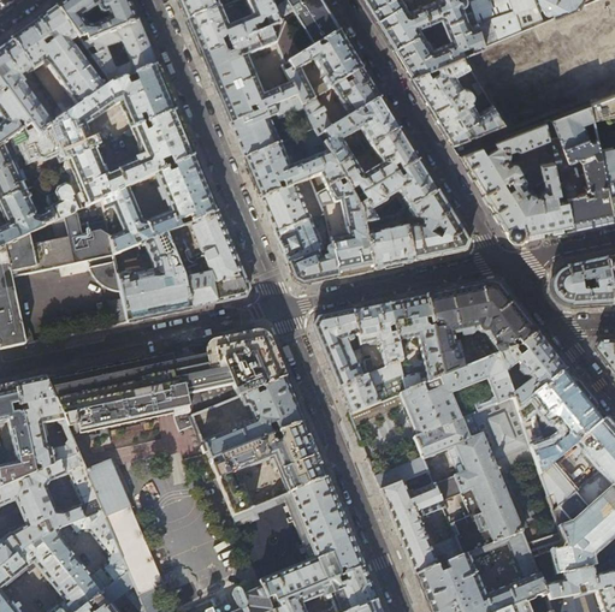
[(61,0),(57,4),(77,33),(80,36),(87,34),(90,39),(139,18),(130,0),(61,0)]
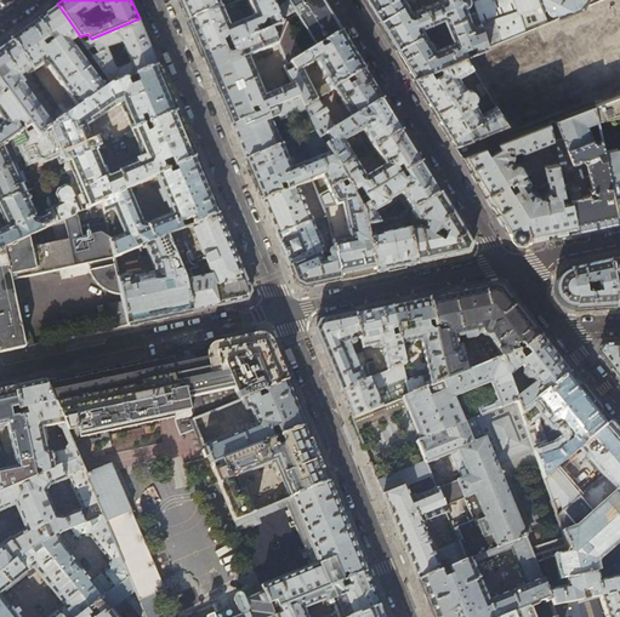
[(181,0),(189,18),(222,5),(220,0),(181,0)]
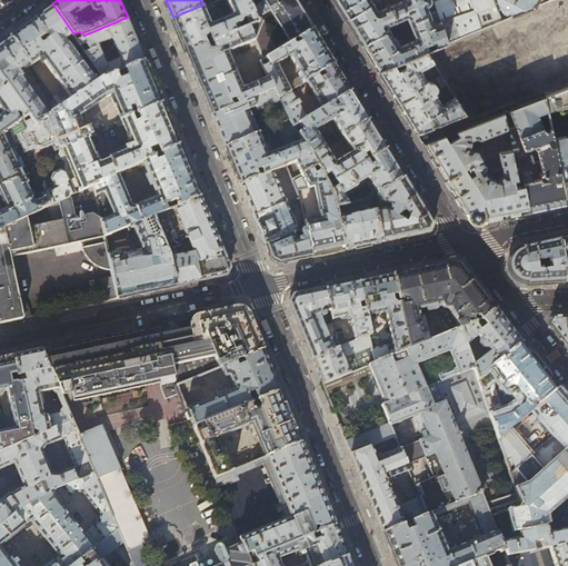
[(228,0),(233,12),(211,22),(206,8),(210,6),(208,2),(203,5),(173,17),(179,30),(187,50),(208,41),(205,36),(207,35),(208,35),(208,33),(209,32),(209,31),(210,31),(213,39),(246,26),(243,22),(238,25),(237,22),(238,22),(239,22),(240,22),(241,21),(242,21),(248,19),(250,25),(259,20),(250,0),(228,0)]
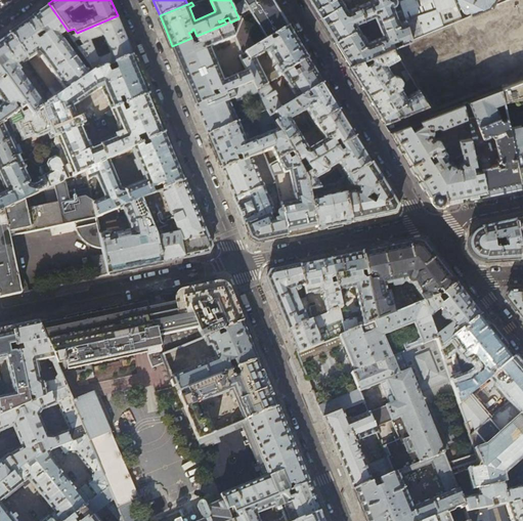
[(230,0),(238,18),(243,17),(247,13),(238,0),(230,0)]
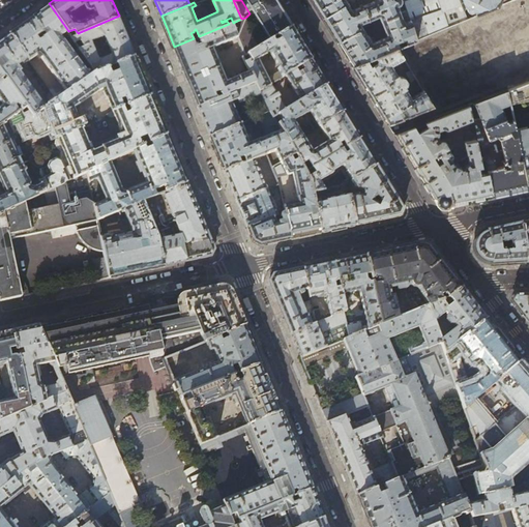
[(247,0),(271,37),(293,24),(283,8),(277,0),(247,0)]
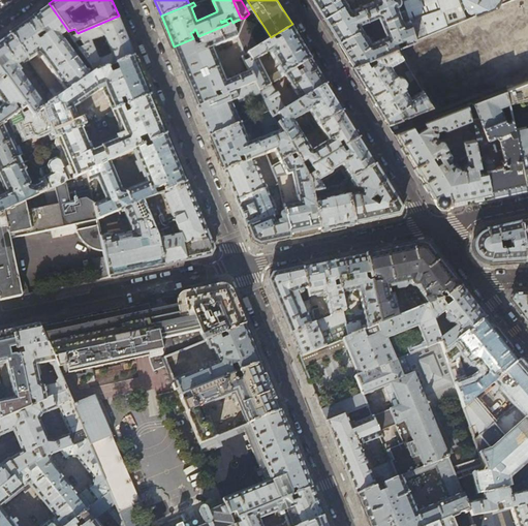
[(313,0),(322,14),(347,0),(313,0)]
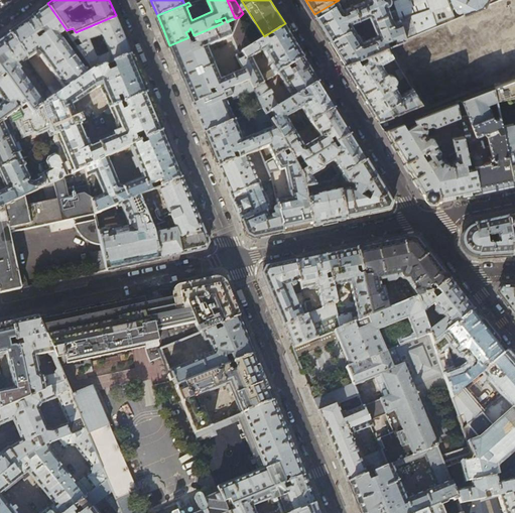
[(360,0),(344,8),(339,0),(314,14),(322,25),(329,37),(341,30),(354,24),(352,20),(370,12),(372,18),(390,10),(387,2),(389,1),(390,0),(360,0)]
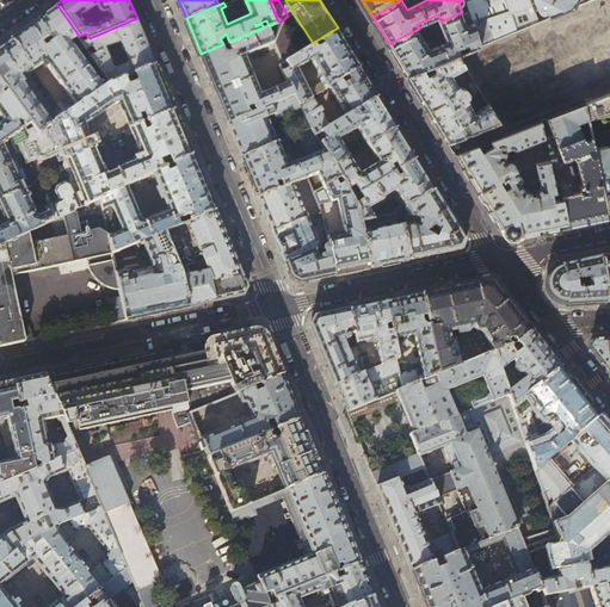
[(468,0),(470,8),(481,42),(538,18),(530,0),(468,0)]
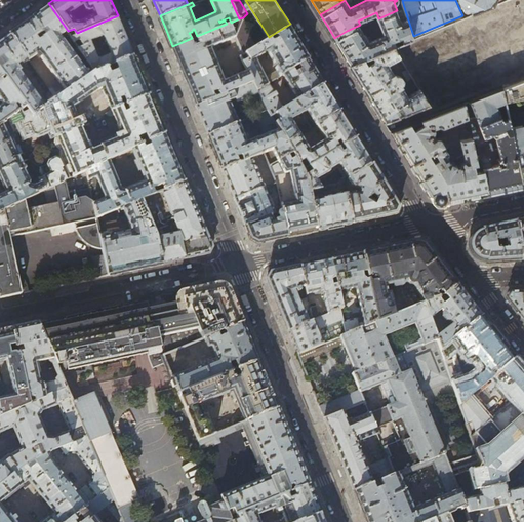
[(493,3),(495,0),(455,0),(462,15),(493,3)]
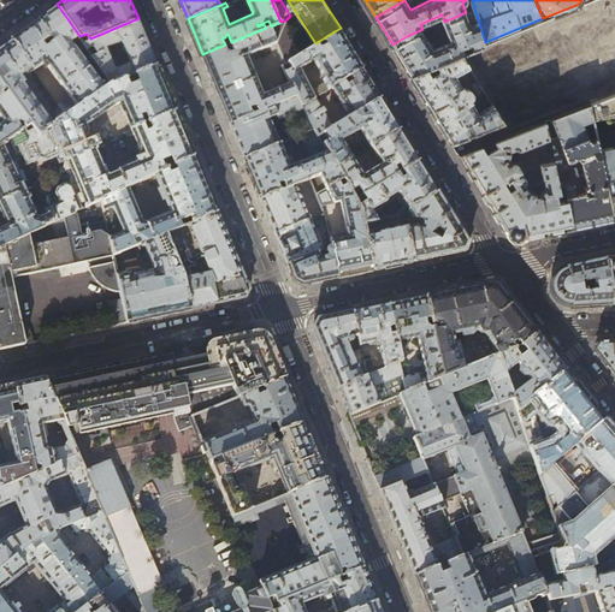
[(47,11),(39,17),(48,31),(52,29),(58,36),(54,39),(94,94),(112,81),(106,72),(100,77),(76,45),(75,46),(70,37),(77,33),(57,4),(47,11)]
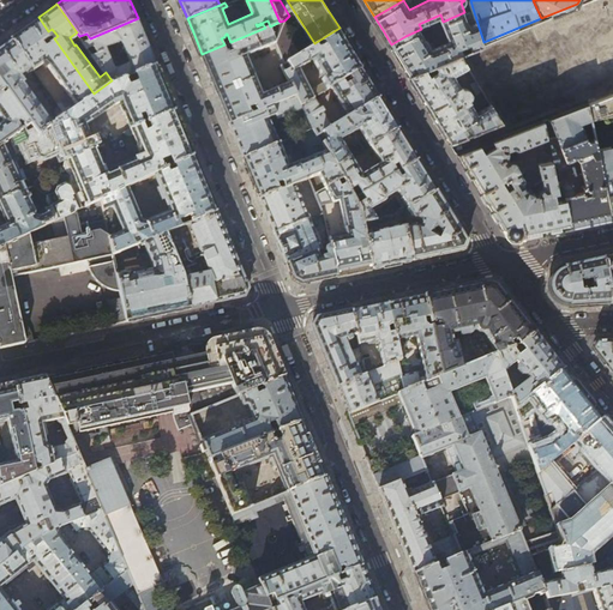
[(473,8),(464,12),(443,22),(449,40),(436,44),(433,40),(430,42),(421,29),(406,36),(391,44),(398,56),(409,73),(461,52),(484,42),(473,8)]
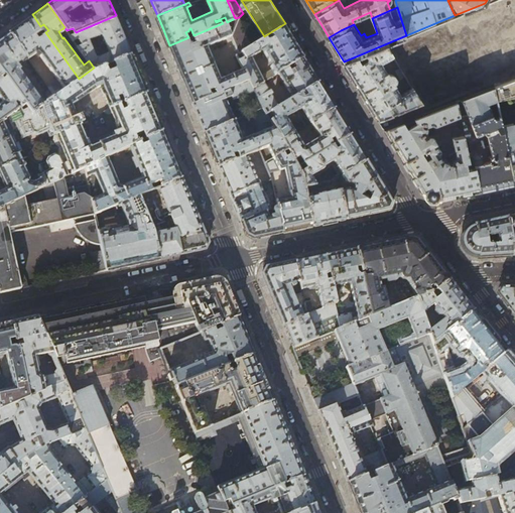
[(36,29),(40,26),(32,14),(23,20),(9,30),(28,56),(35,51),(38,55),(40,53),(58,78),(48,85),(50,87),(55,95),(79,79),(45,32),(41,35),(36,29)]
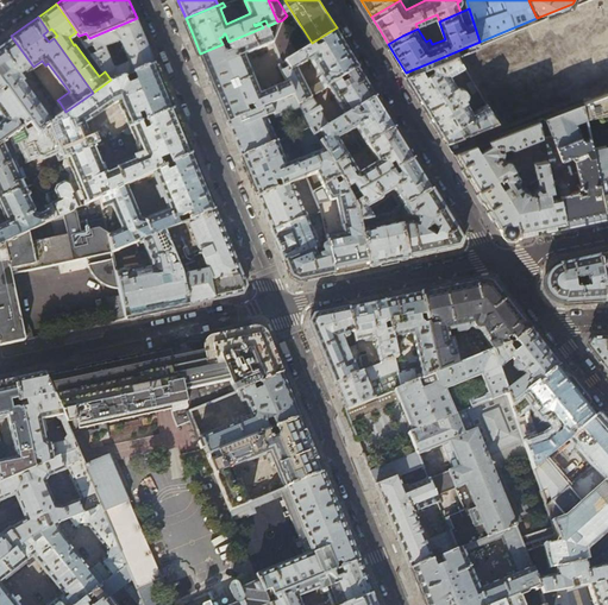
[(87,46),(93,42),(98,49),(92,54),(105,71),(111,80),(155,62),(146,42),(137,18),(89,38),(83,41),(87,46)]
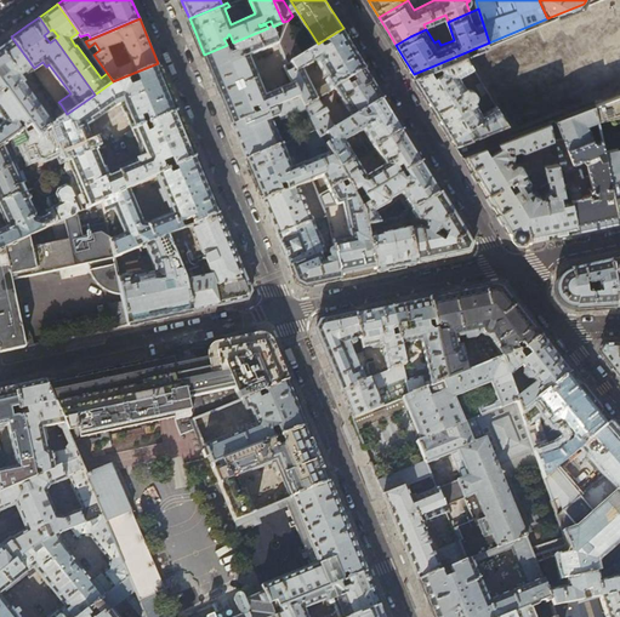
[(295,40),(288,21),(283,22),(273,27),(268,28),(233,43),(237,52),(231,55),(227,45),(204,55),(217,87),(232,123),(300,93),(294,81),(266,93),(249,53),(278,41),(288,63),(291,61),(301,55),(295,40)]
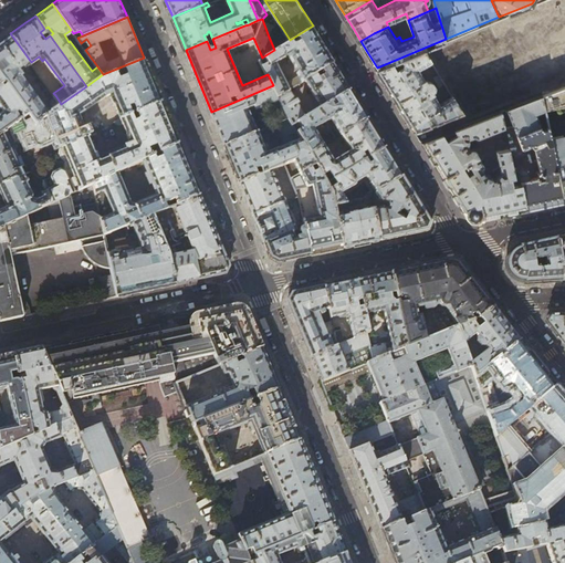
[(274,50),(265,55),(268,61),(262,64),(268,74),(273,85),(279,95),(291,87),(276,61),(285,56),(286,51),(288,51),(300,70),(297,71),(303,80),(305,77),(334,60),(322,41),(313,25),(290,40),(283,44),(274,50)]
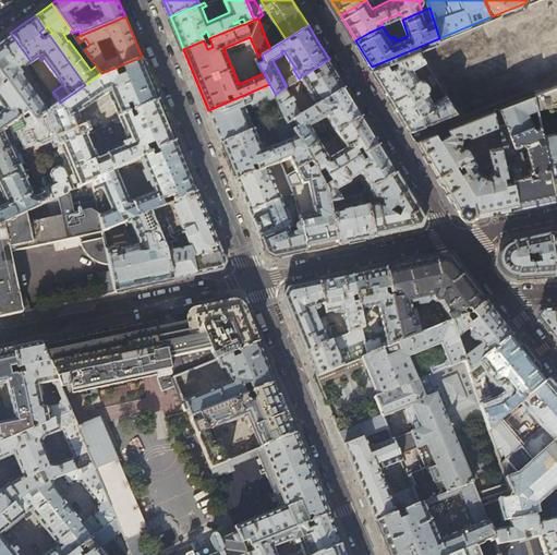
[(0,39),(0,69),(28,110),(35,120),(50,109),(21,69),(31,61),(10,33),(0,39)]
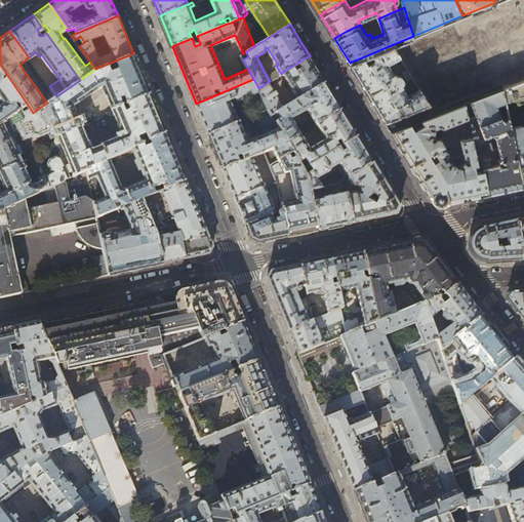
[(256,31),(249,34),(254,46),(263,41),(256,31)]
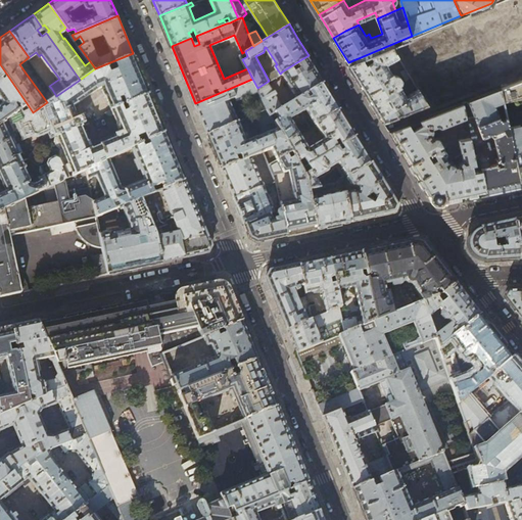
[(387,61),(398,54),(392,44),(348,62),(366,91),(383,119),(427,100),(418,86),(407,93),(399,81),(400,81),(401,78),(398,73),(396,72),(394,73),(387,61)]
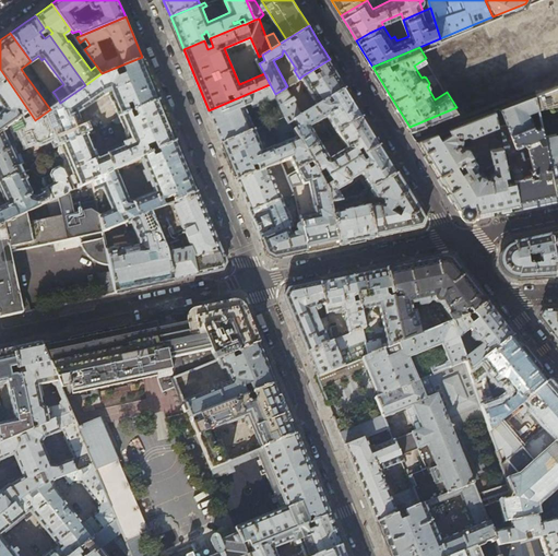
[(109,91),(119,115),(159,98),(151,78),(142,57),(102,73),(85,85),(60,103),(56,106),(50,109),(35,120),(28,110),(11,122),(18,135),(23,133),(27,143),(35,140),(39,142),(48,138),(50,133),(54,133),(52,135),(52,137),(52,138),(54,139),(54,141),(55,142),(58,143),(59,144),(60,144),(61,143),(62,142),(87,132),(79,110),(105,93),(109,91)]
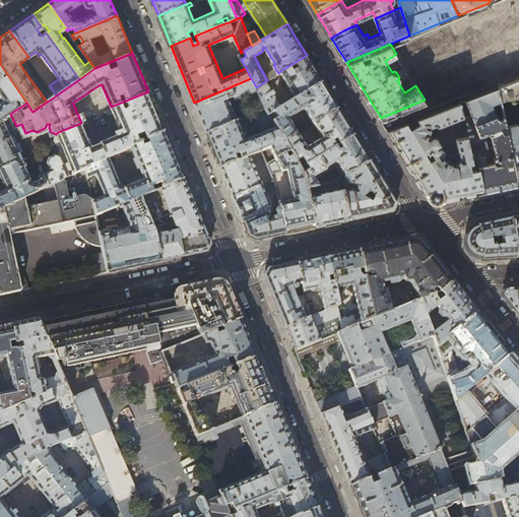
[(313,66),(307,55),(280,71),(296,97),(322,80),(313,66)]
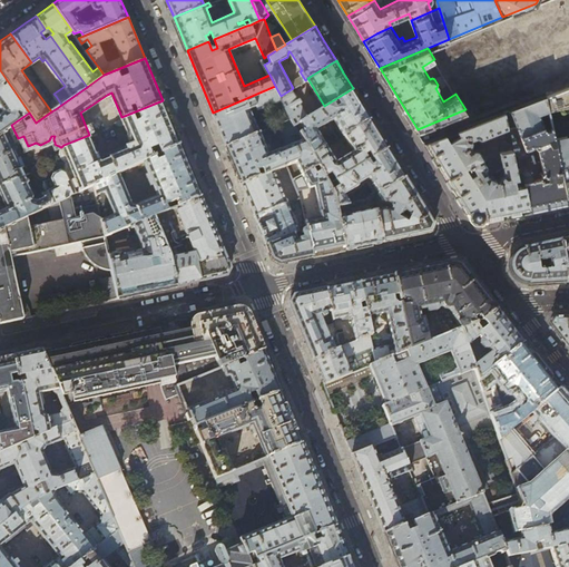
[(0,105),(5,111),(0,114),(0,133),(11,125),(29,113),(0,70),(0,105)]
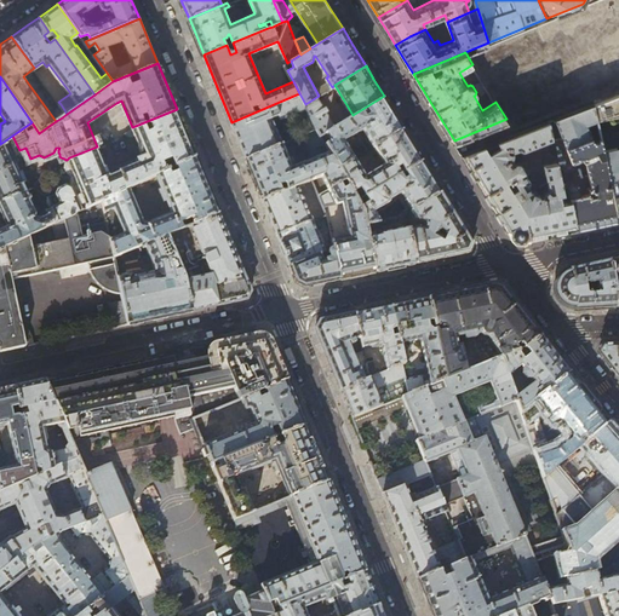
[(482,92),(487,88),(481,78),(476,81),(482,92)]
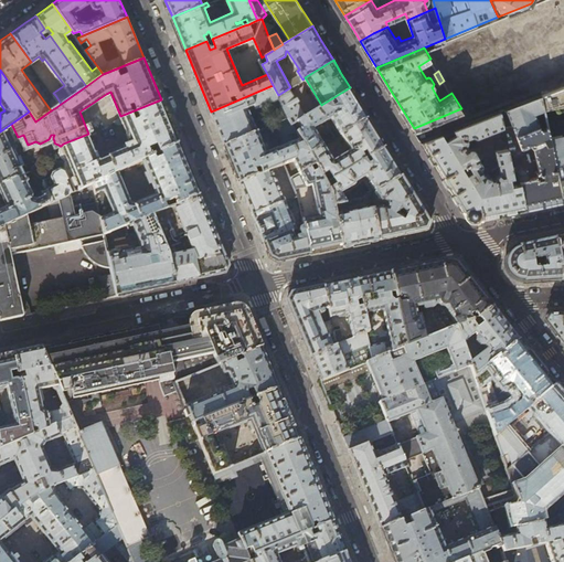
[(563,83),(541,93),(543,106),(555,105),(556,108),(563,106),(563,83)]
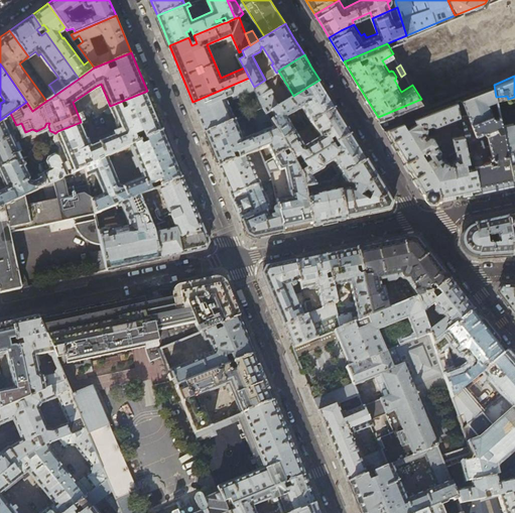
[(230,107),(227,99),(233,97),(233,98),(237,97),(238,98),(245,95),(246,93),(255,89),(254,87),(249,78),(192,102),(198,112),(205,131),(235,118),(236,118),(235,116),(234,116),(234,115),(234,113),(232,107),(230,107)]
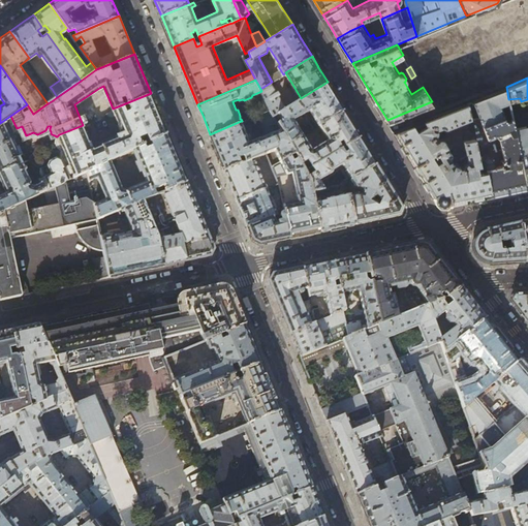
[(287,106),(272,82),(260,89),(261,91),(271,109),(274,115),(287,106)]
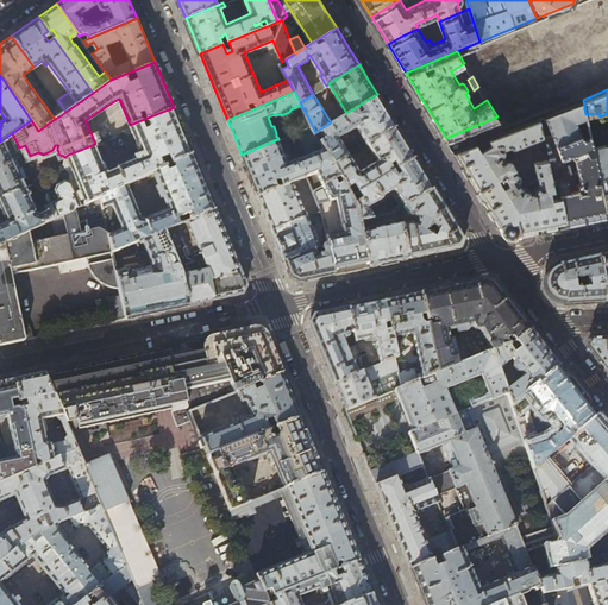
[(387,109),(377,94),(346,113),(331,123),(315,132),(317,136),(321,132),(325,137),(320,139),(334,163),(349,153),(339,137),(357,125),(368,143),(396,125),(387,109)]
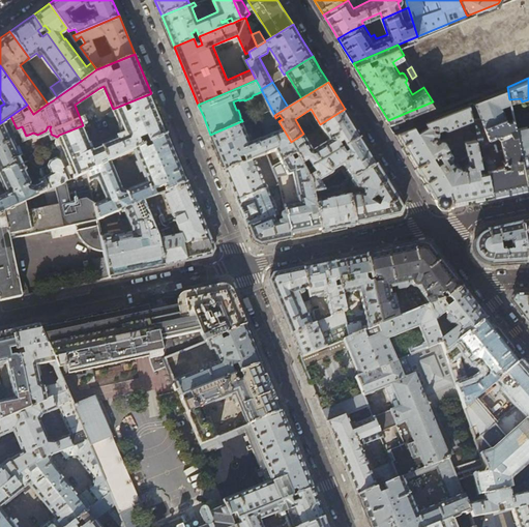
[(507,87),(468,101),(472,117),(480,115),(489,137),(496,135),(500,137),(505,159),(503,164),(496,165),(494,159),(493,158),(492,157),(491,156),(490,156),(489,157),(488,158),(488,159),(488,160),(487,163),(483,163),(490,195),(510,189),(528,186),(528,181),(516,125),(509,99),(507,87)]
